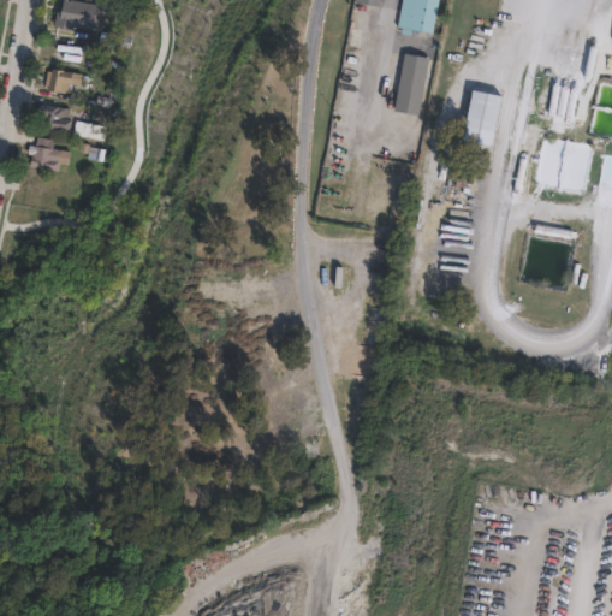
[(71,0),(107,6),(104,31),(75,27),(73,29),(55,27),(58,10),(63,11),(64,0),(71,0)]
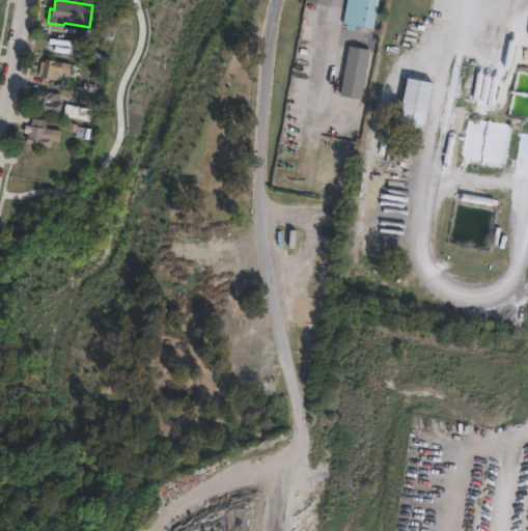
[(328,0),(327,8),(306,4),(306,0),(328,0)]
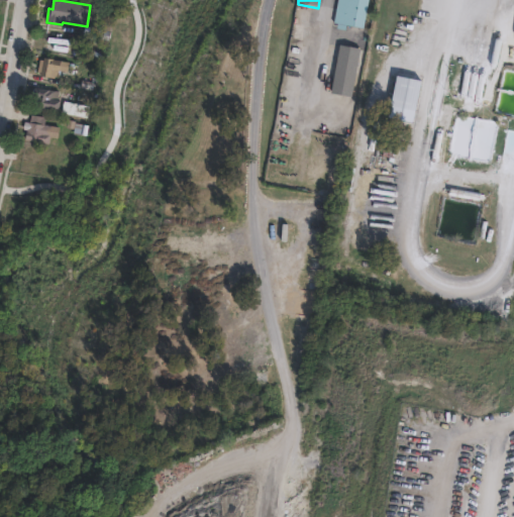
[(366,0),(362,29),(333,25),(337,0),(366,0)]
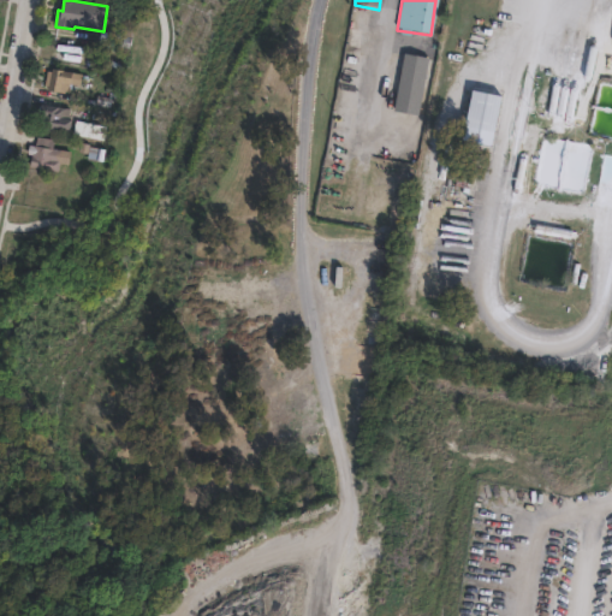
[(132,30),(130,49),(116,48),(118,29),(132,30)]
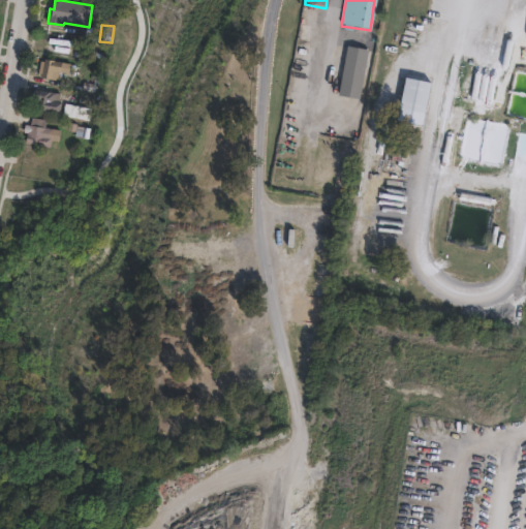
[(367,52),(358,100),(338,97),(347,49),(367,52)]
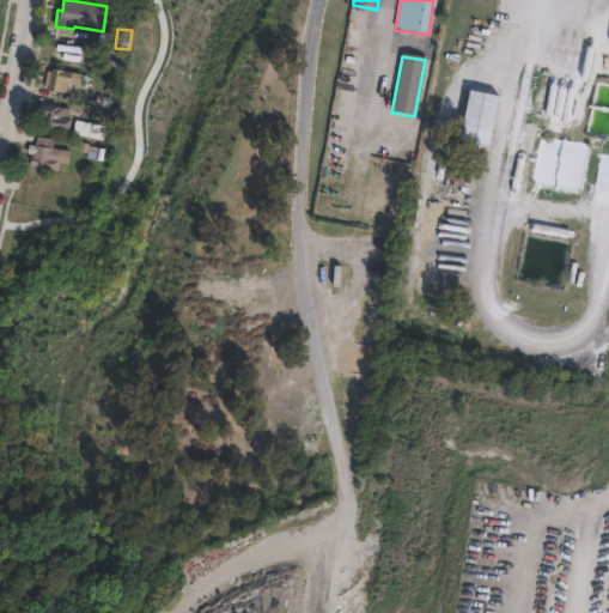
[(52,70),(83,76),(80,86),(71,85),(68,93),(49,90),(50,86),(46,86),(47,73),(50,73),(52,70)]
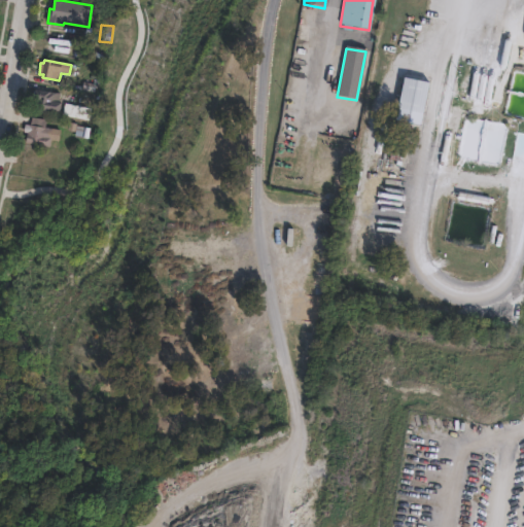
[(98,75),(91,120),(64,115),(67,103),(82,106),(88,74),(98,75)]
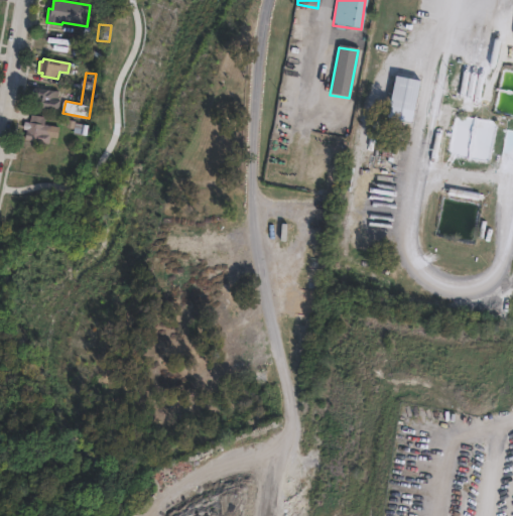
[(62,98),(60,110),(48,108),(47,113),(35,111),(39,87),(58,91),(57,97),(62,98)]
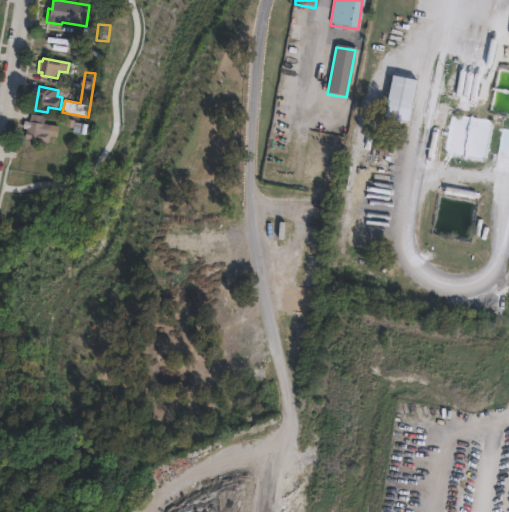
[(54,118),(53,126),(63,128),(61,139),(58,138),(56,146),(34,142),(36,131),(32,131),(33,123),(38,124),(40,116),(54,118)]
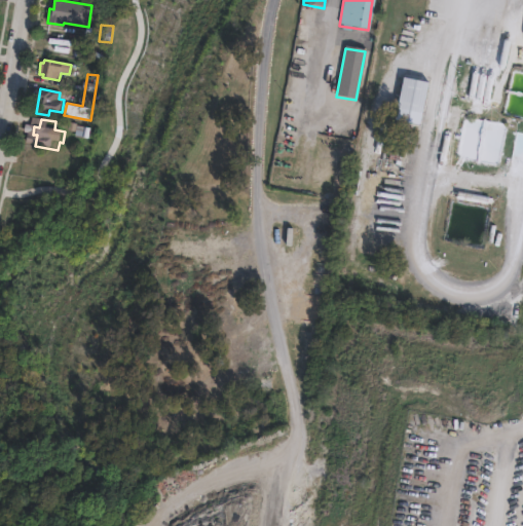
[(100,129),(98,141),(84,139),(84,135),(78,134),(79,125),(87,126),(86,127),(100,129)]
